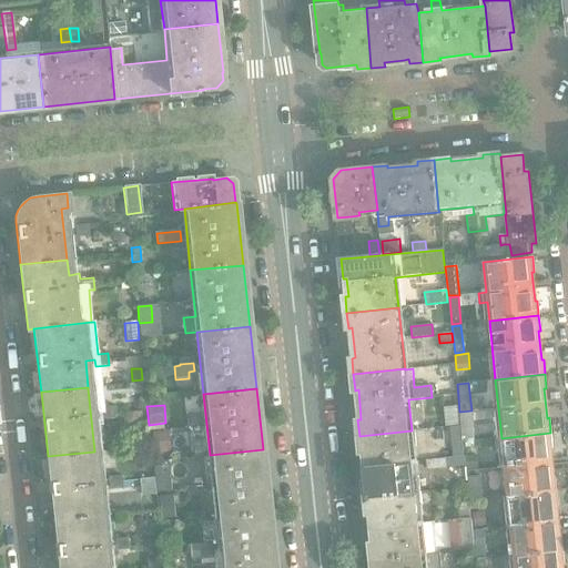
[(459,425),(458,412),(458,406),(444,408),(445,427),(459,425)]
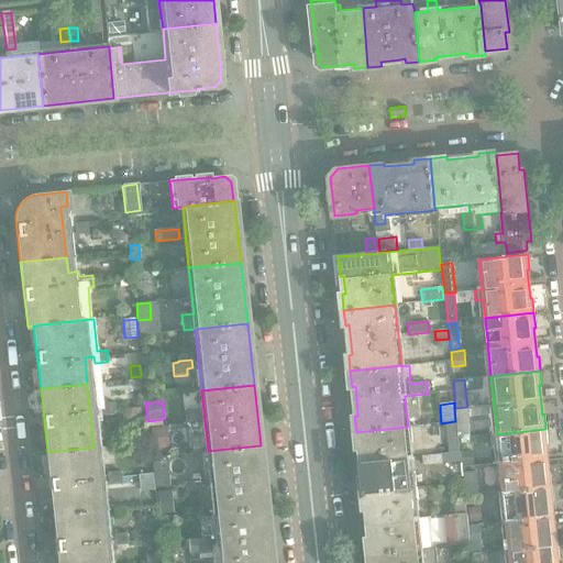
[(470,437),(467,407),(455,408),(459,438),(470,437)]
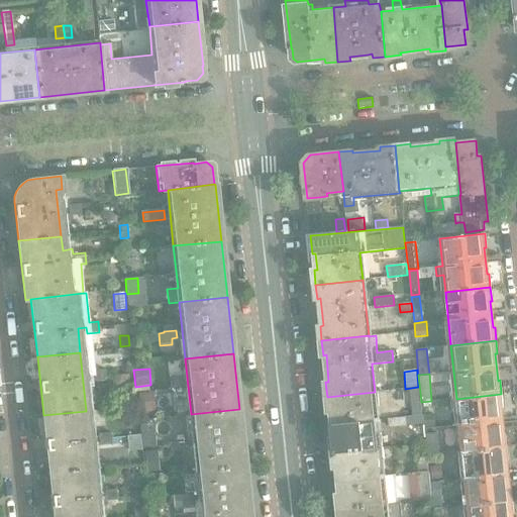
[(184,387),(183,377),(170,379),(171,388),(184,387)]
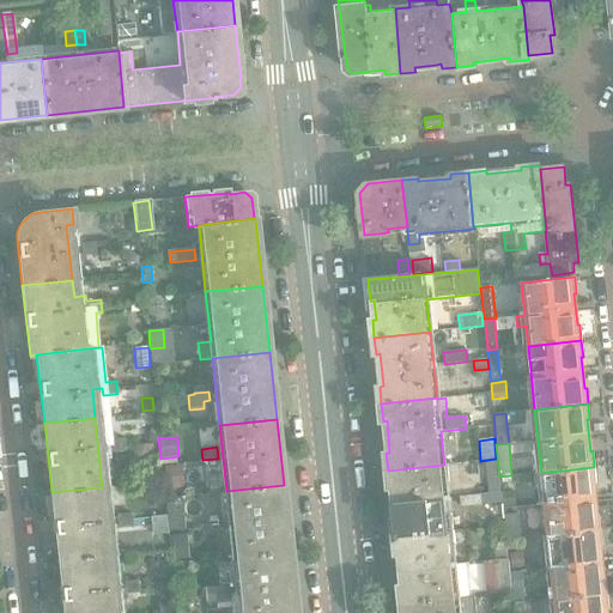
[(217,466),(216,460),(218,459),(202,460),(204,461),(200,461),(201,468),(217,466)]
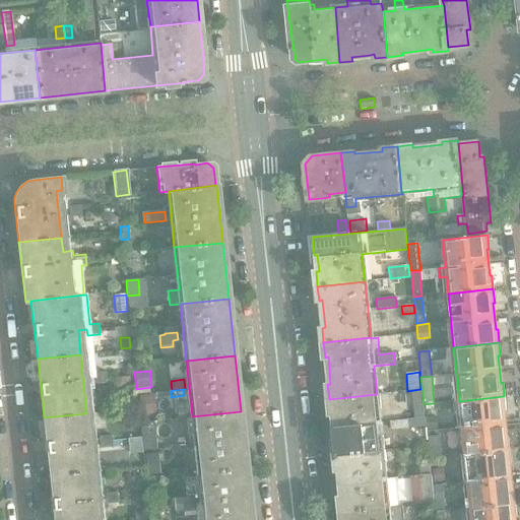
[(425,417),(420,390),(411,391),(414,418),(425,417)]
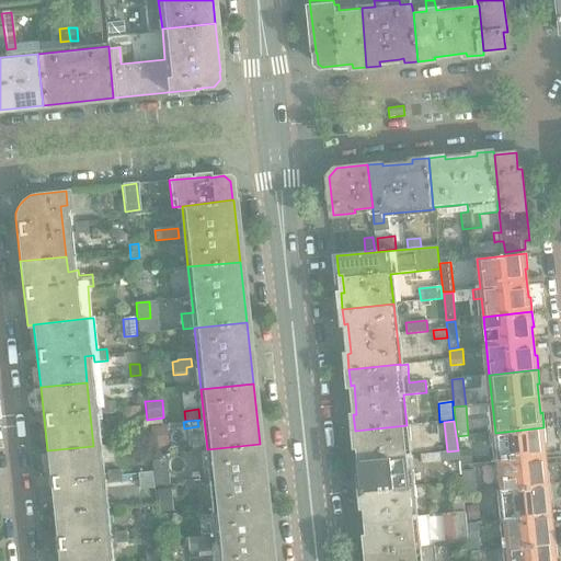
[(413,487),(407,425),(355,431),(356,446),(359,446),(362,460),(363,474),(359,476),(362,491),(413,487)]
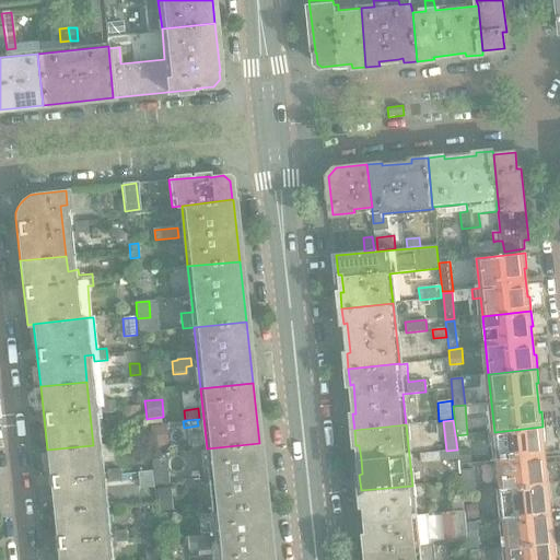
[(546,469),(543,441),(545,441),(543,427),(494,432),(501,489),(549,483),(548,469),(546,469)]
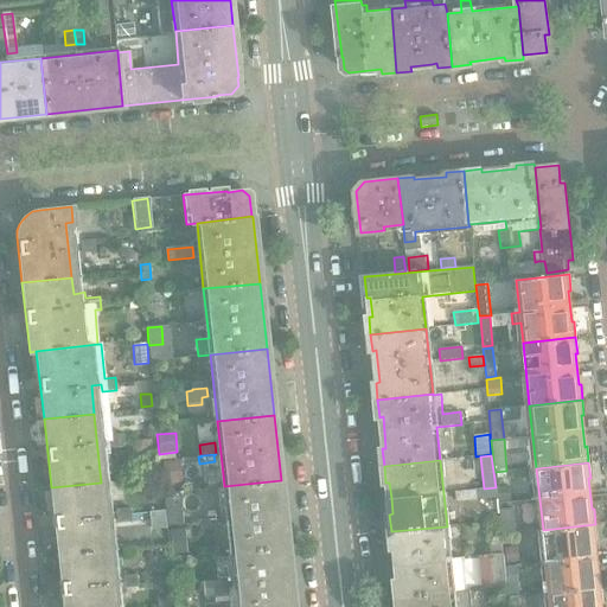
[(287,545),(285,513),(281,480),(224,486),(228,521),(196,523),(196,531),(228,528),(231,553),(287,545)]
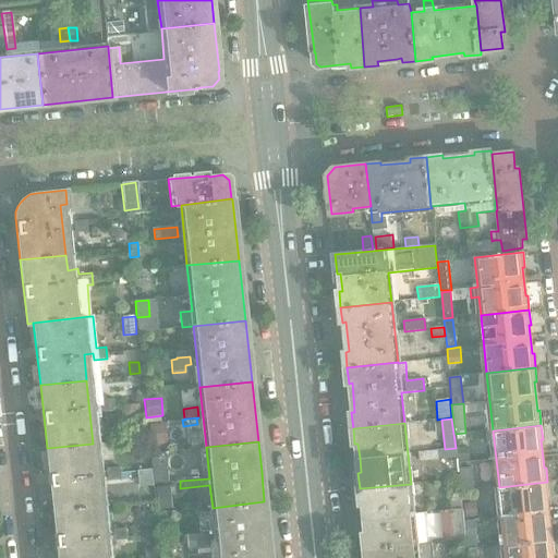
[(99,505),(93,445),(93,444),(47,448),(52,510),(99,505)]
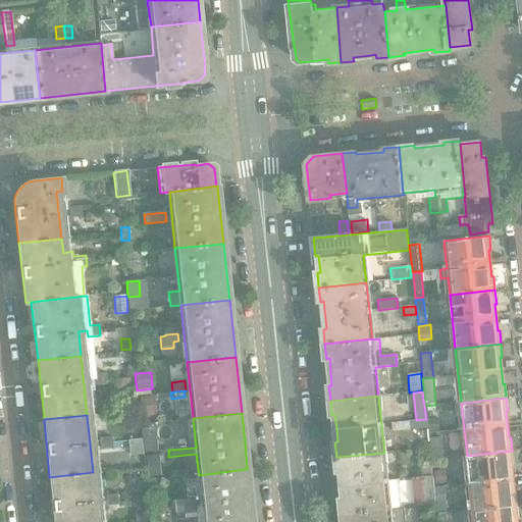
[(439,431),(438,418),(428,419),(429,432),(439,431)]
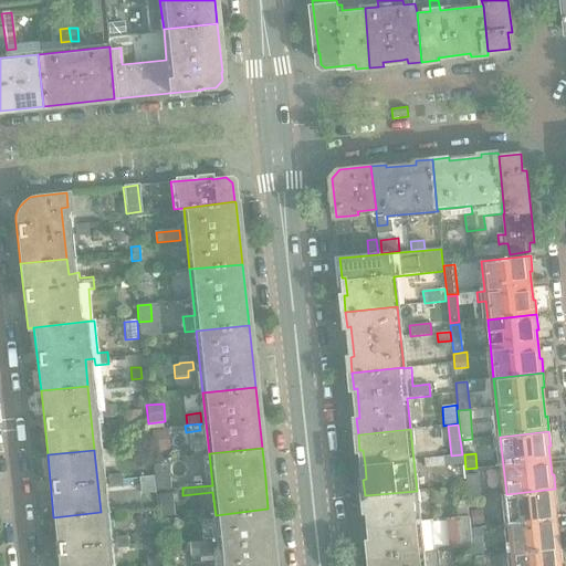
[(444,467),(443,457),(425,459),(426,469),(444,467)]
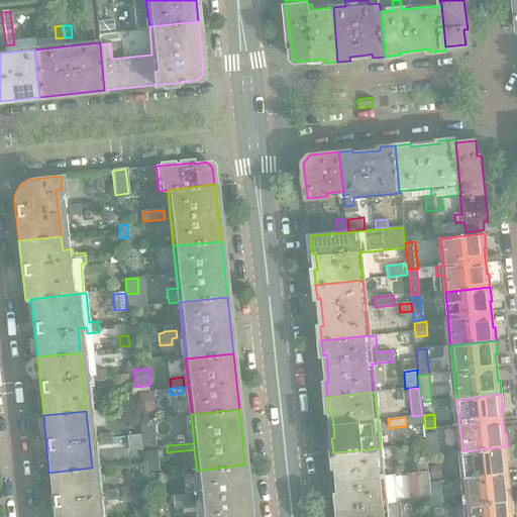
[(156,444),(152,419),(139,420),(142,446),(156,444)]
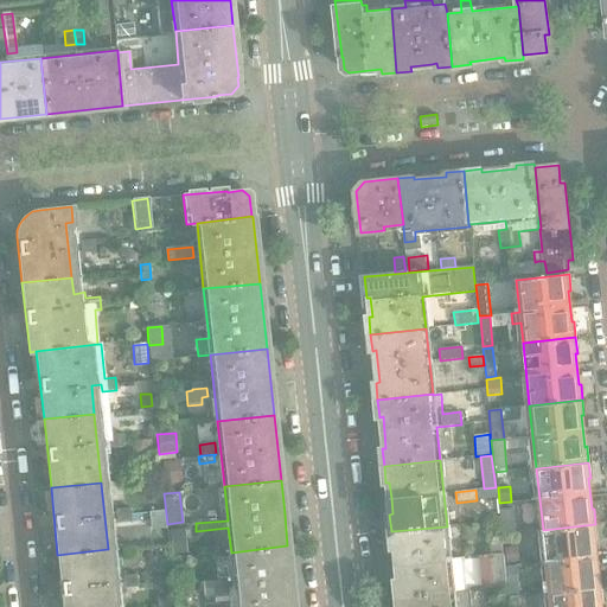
[(516,534),(515,509),(500,511),(503,535),(516,534)]
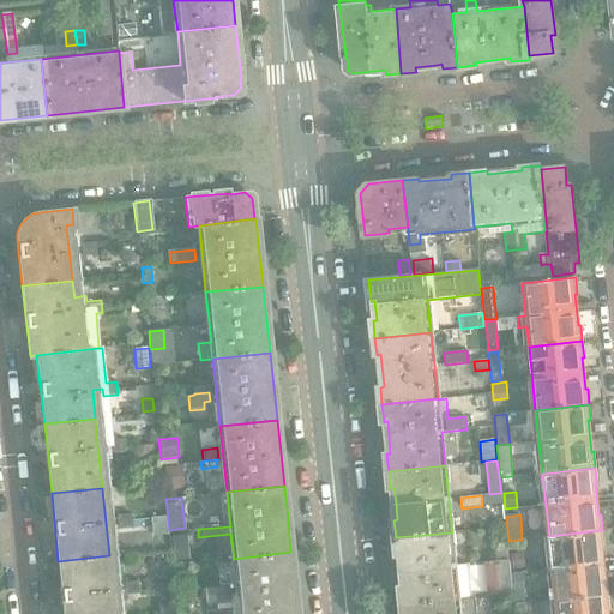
[(605,578),(601,547),(603,547),(602,530),(549,536),(557,600),(608,594),(607,578),(605,578)]
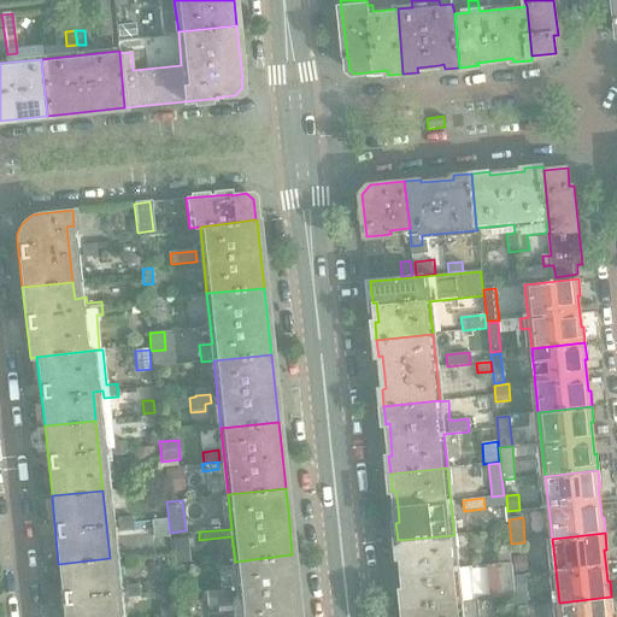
[(460,603),(454,535),(398,540),(399,558),(403,557),(406,589),(403,589),(405,607),(460,603)]
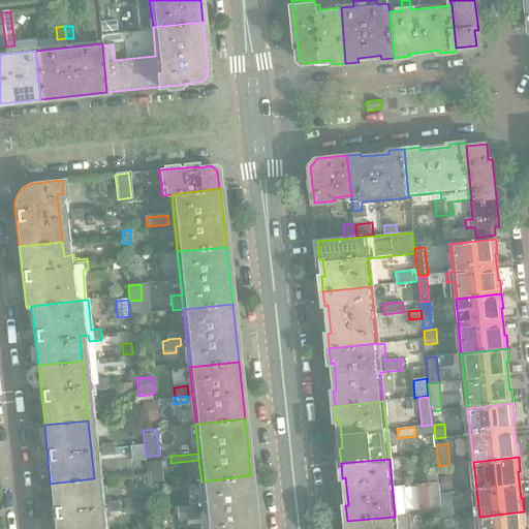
[(438,481),(437,468),(427,469),(428,483),(438,481)]
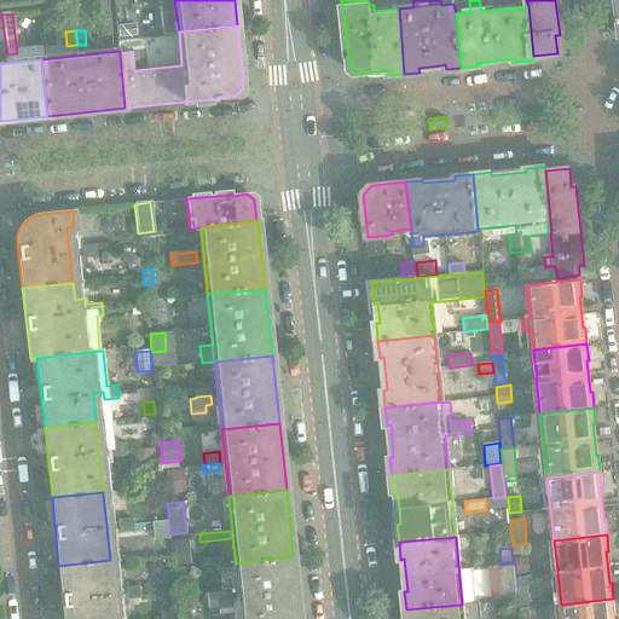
[(299,618),(293,556),(236,563),(241,618),(299,618)]
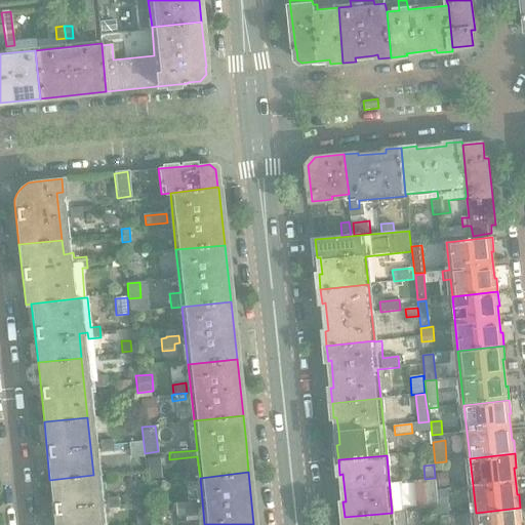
[(450,486),(448,474),(437,475),(439,487),(450,486)]
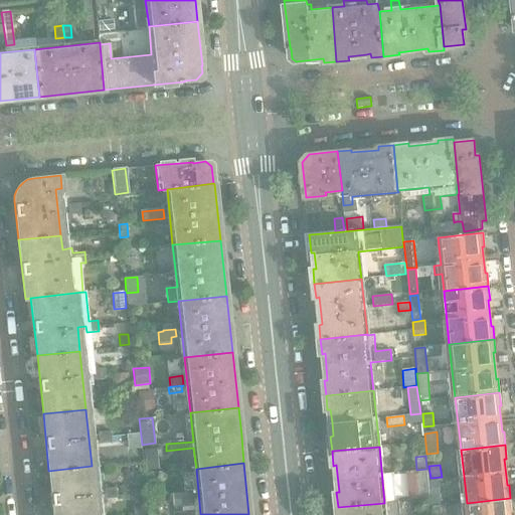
[(97,514),(92,467),(92,466),(48,471),(53,514),(97,514)]
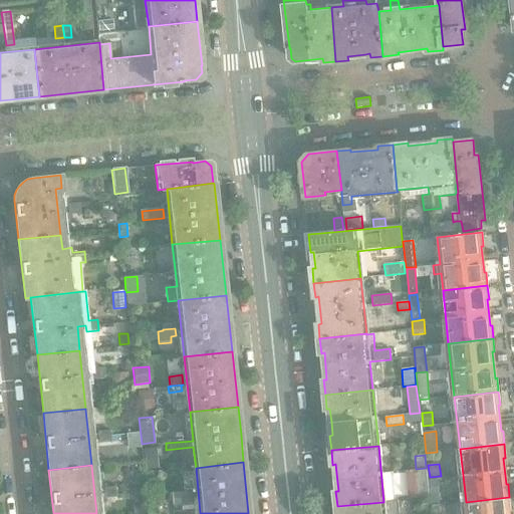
[(429,496),(427,470),(415,471),(418,497),(429,496)]
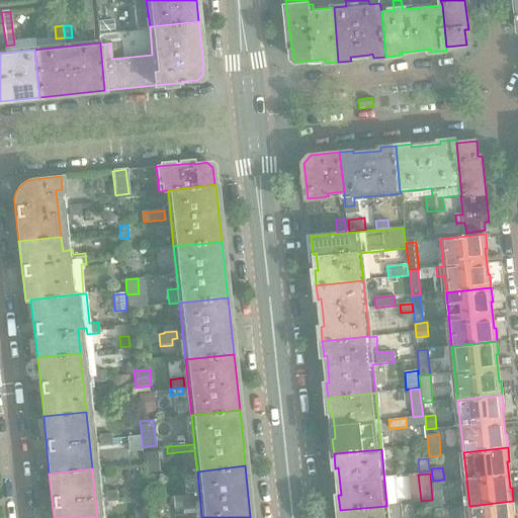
[(443,500),(441,484),(432,485),(434,501),(443,500)]
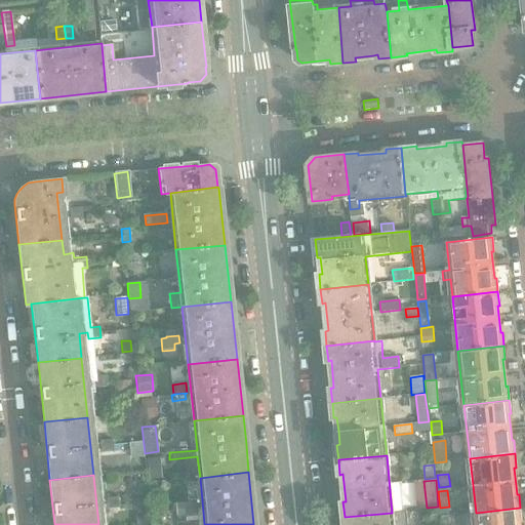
[(197,514),(197,507),(175,509),(175,516),(197,514)]
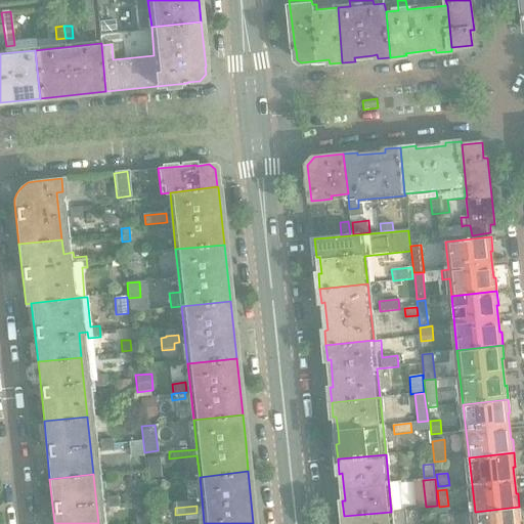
[(518,523),(519,521),(521,521),(519,507),(475,512),(475,523),(518,523)]
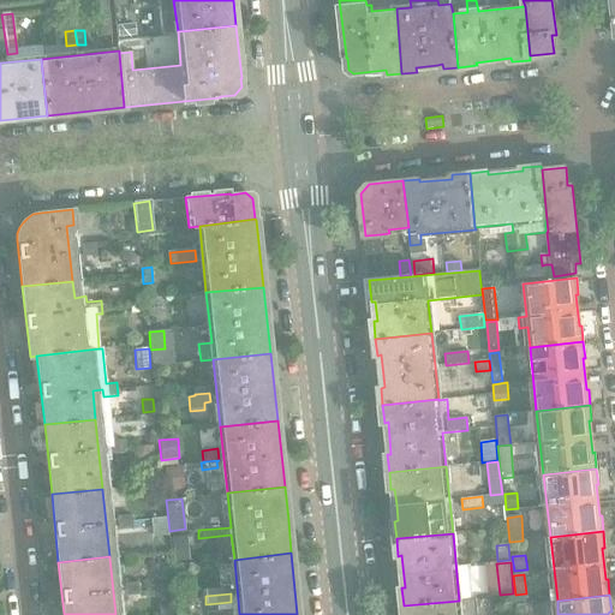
[(460,614),(459,601),(404,605),(404,614),(460,614)]
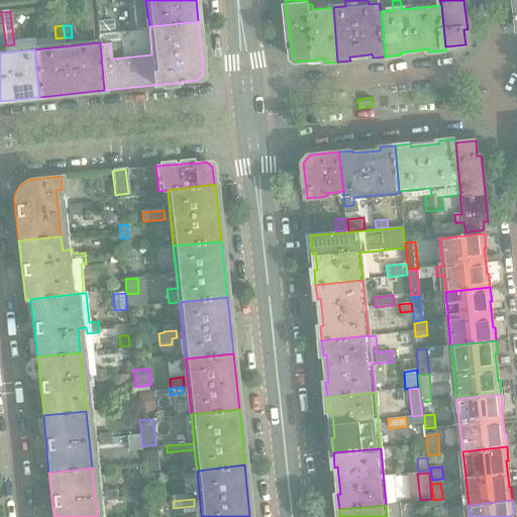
[(142,516),(142,506),(131,507),(132,516),(142,516)]
